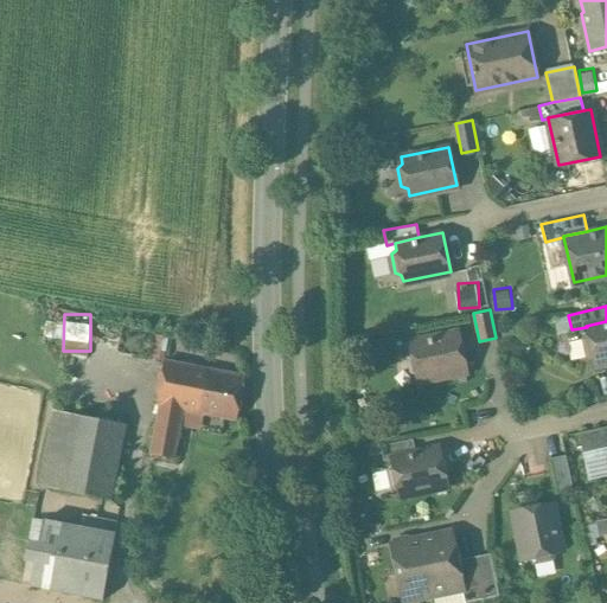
[(606,321),(586,326),(587,327),(588,333),(583,337),(587,355),(593,358),(595,365),(606,361),(606,321)]
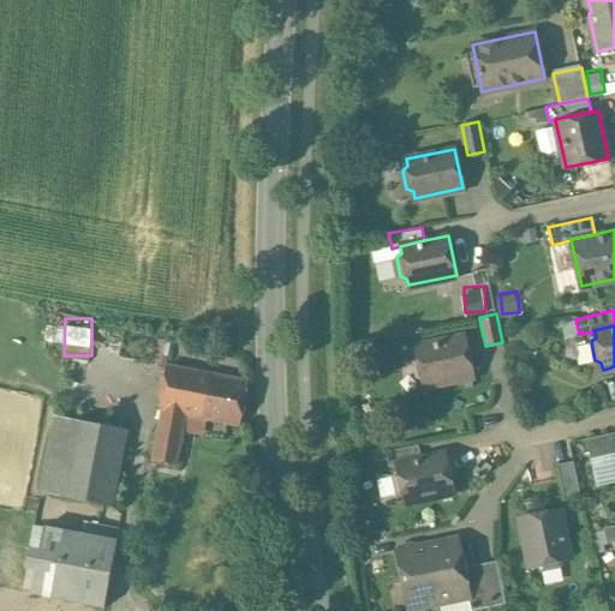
[(464,335),(416,346),(417,353),(412,357),(417,376),(423,378),(424,384),(472,375),(464,335)]
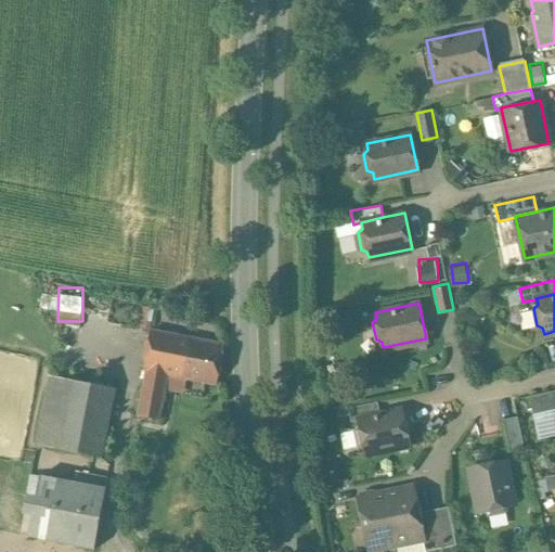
[(224,343),(151,329),(143,369),(146,370),(167,373),(216,383),(224,343)]
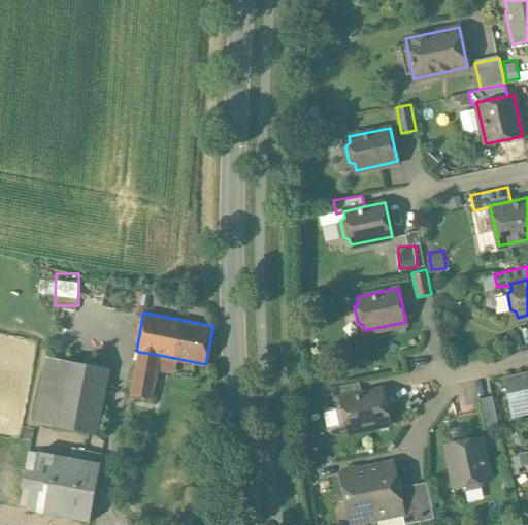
[(159,355),(139,352),(131,394),(151,398),(159,355)]
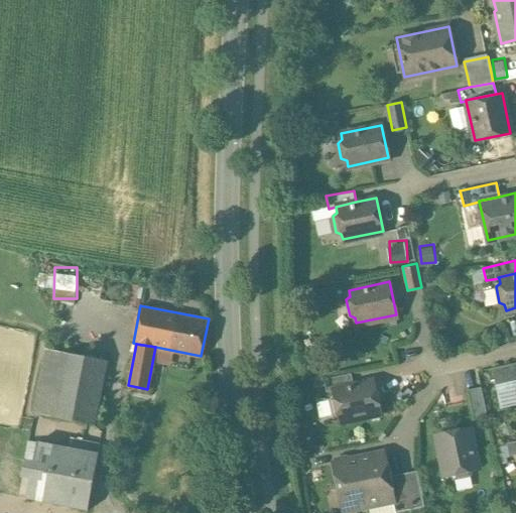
[(46,348),(34,412),(50,415),(62,351),(46,348)]
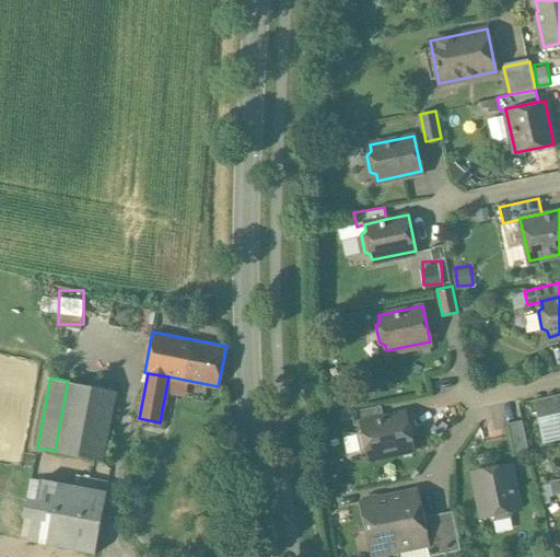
[(117,391),(68,381),(55,451),(103,461),(117,391)]
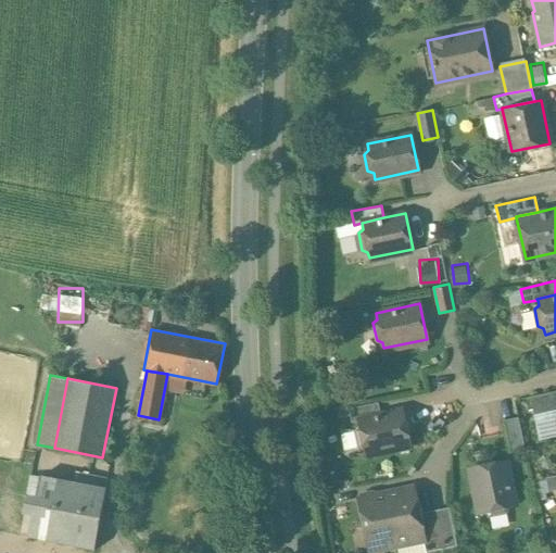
[(555,389),(530,396),(533,414),(555,409),(555,389)]
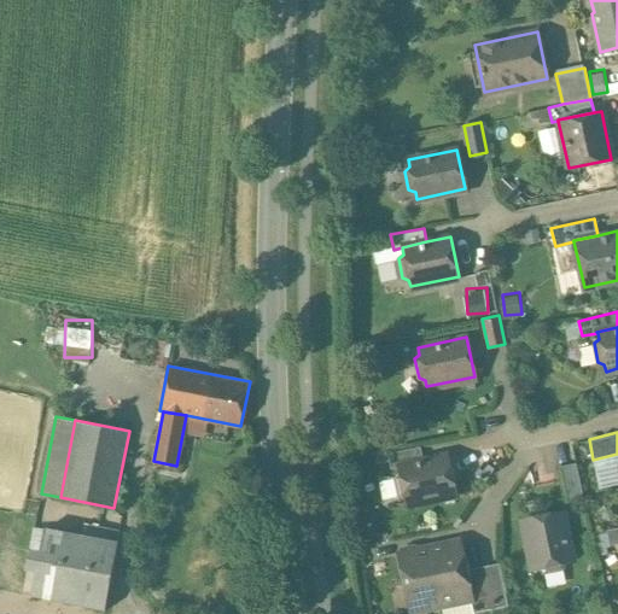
[(459,496),(449,449),(397,460),(407,507),(459,496)]
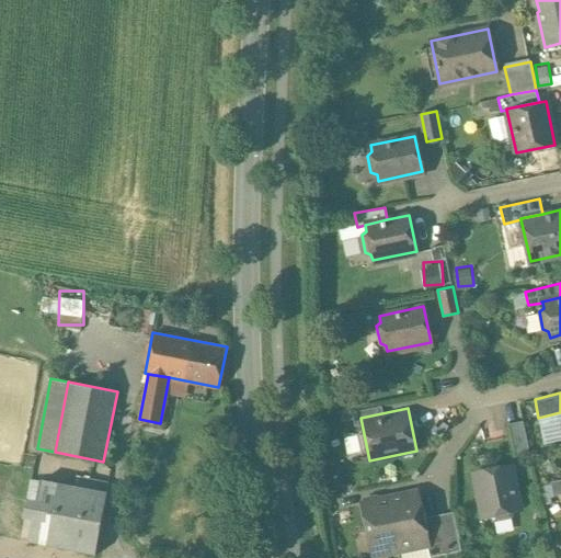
[(514,451),(528,450),(525,418),(510,420),(514,451)]
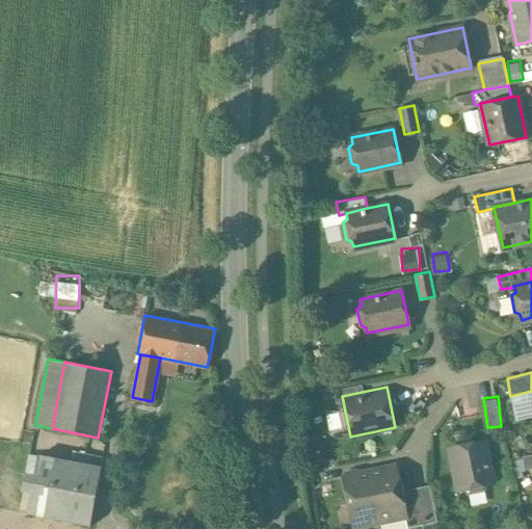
[(483,441),(447,449),(456,495),(494,486),(483,441)]
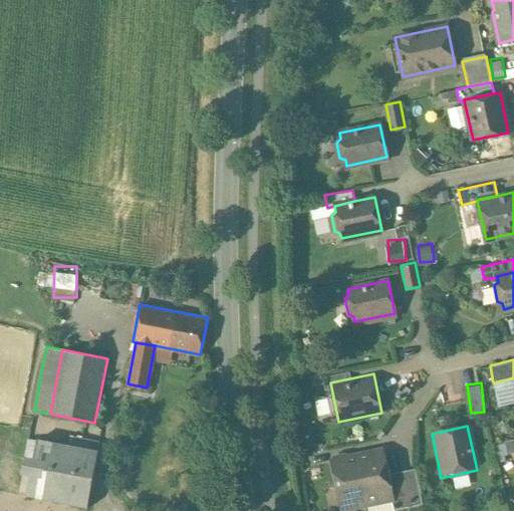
[(513,438),(505,440),(507,453),(513,451),(513,438)]
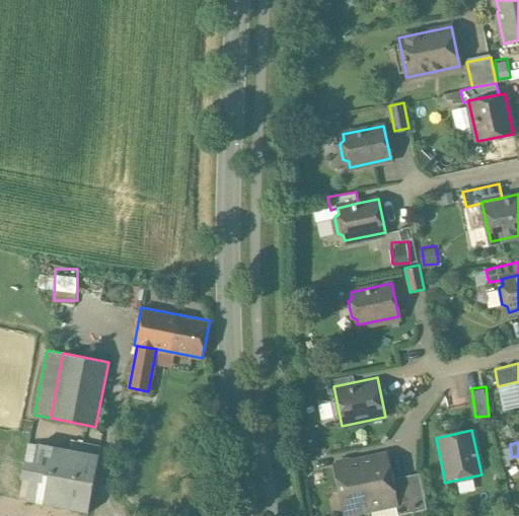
[(99,455),(36,443),(26,500),(88,512),(99,455)]
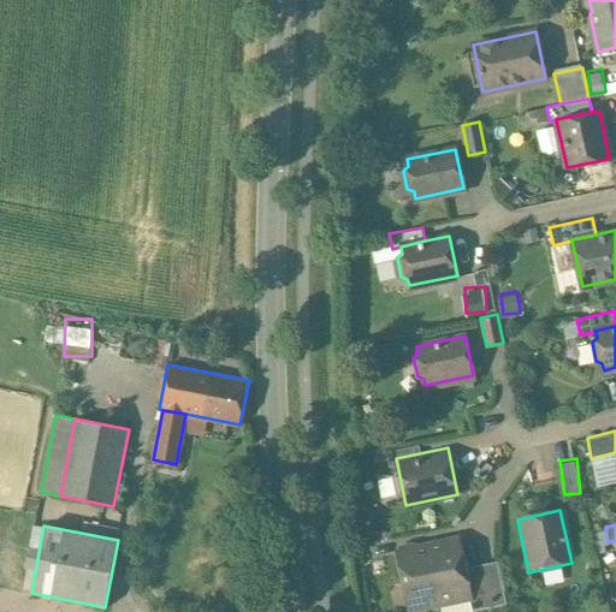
[(458,539),(427,545),(439,601),(469,595),(471,595),(465,568),(458,539)]
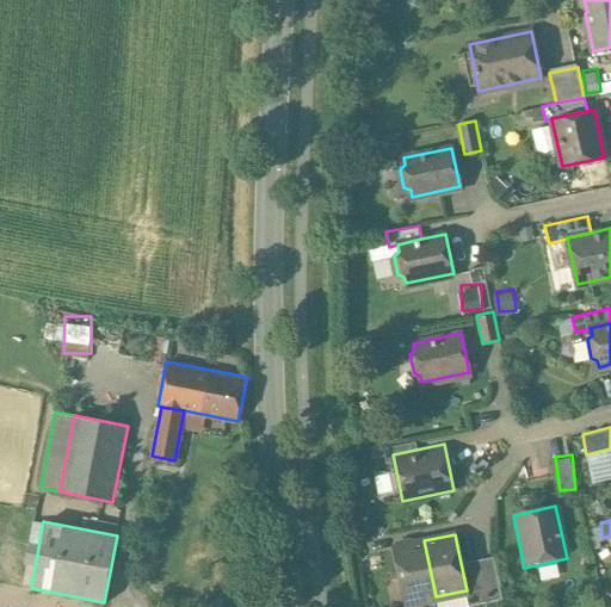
[(424,540),(394,547),(406,604),(436,596),(424,540)]
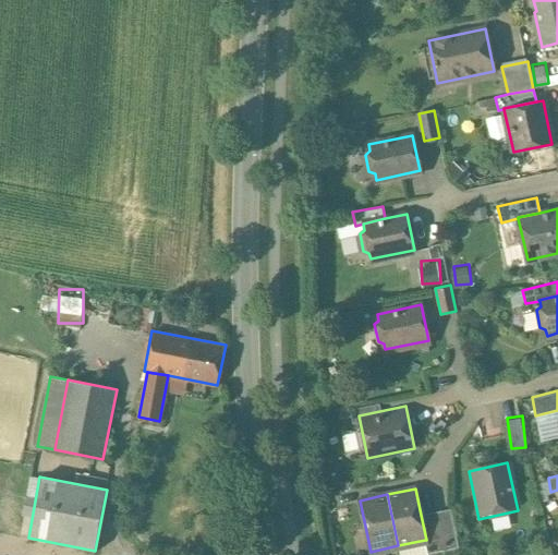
[(450,508),(436,511),(444,550),(459,546),(450,508)]
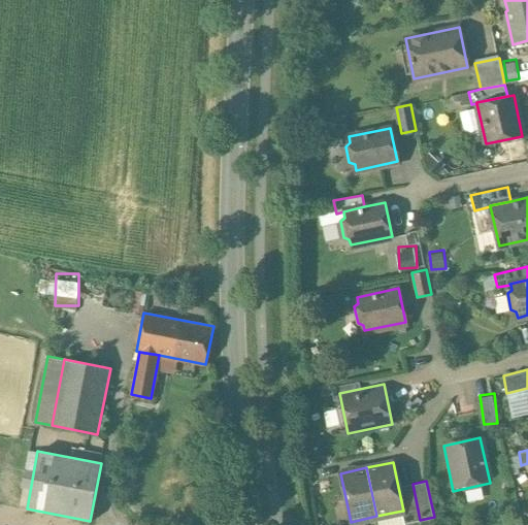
[(413,484),(398,487),(403,511),(402,511),(404,523),(420,520),(413,484)]
